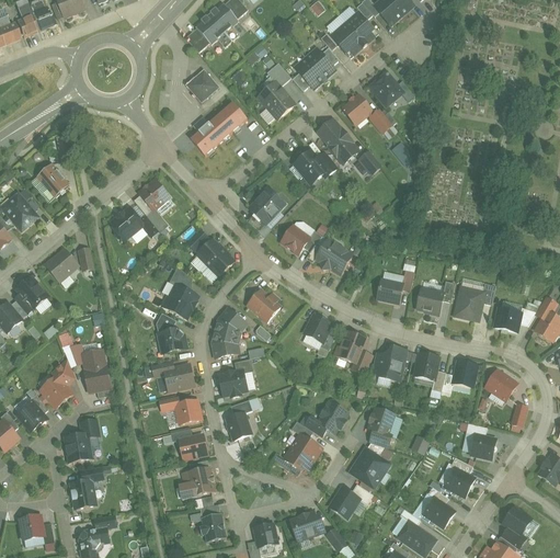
[(27,0),(29,3),(32,10),(44,4),(42,0),(27,0)]
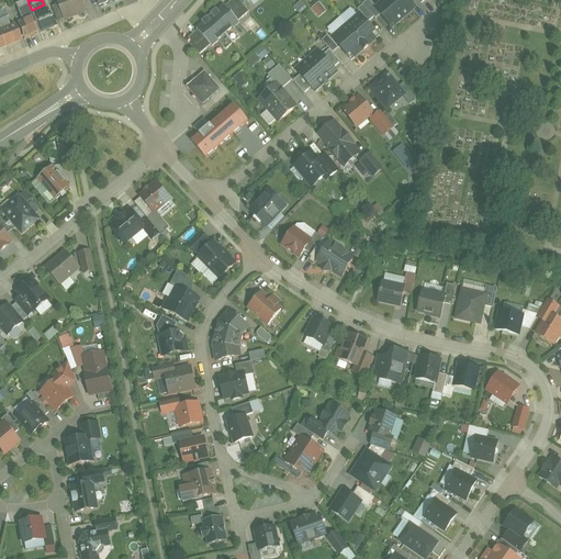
[(56,0),(64,17),(85,8),(81,0),(56,0)]
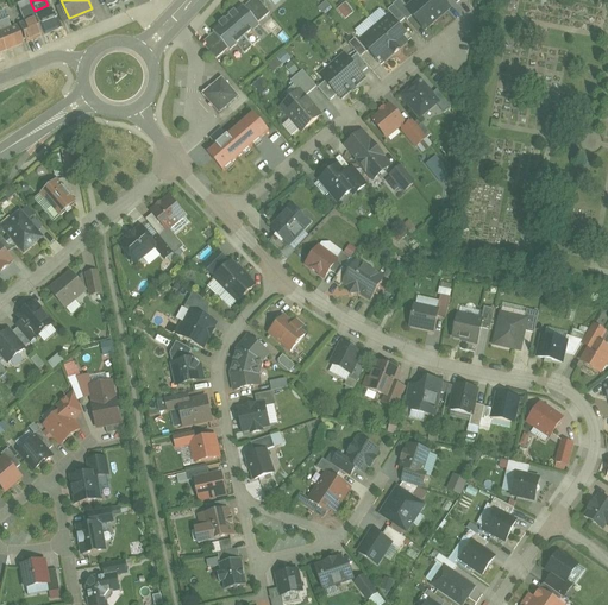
[(323,0),(318,4),(324,12),(331,6),(326,0),(323,0)]
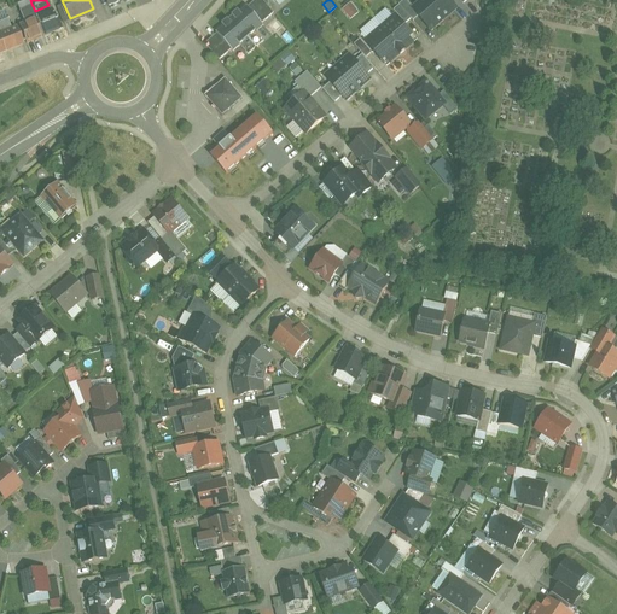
[(349,0),(342,6),(350,16),(359,10),(351,0),(349,0)]
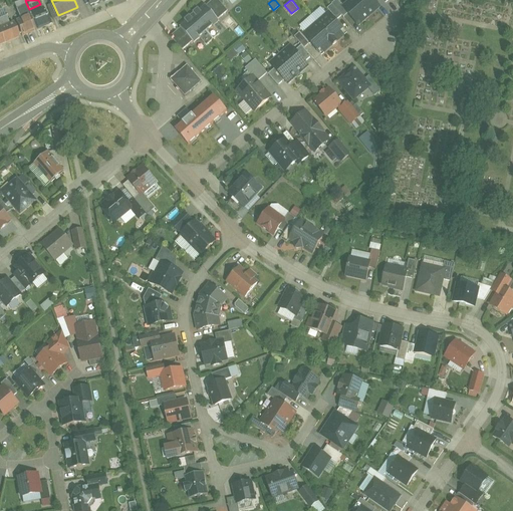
[(343,4),(339,0),(332,0),(331,1),(341,13),(342,14),(347,10),(342,4),(343,4)]
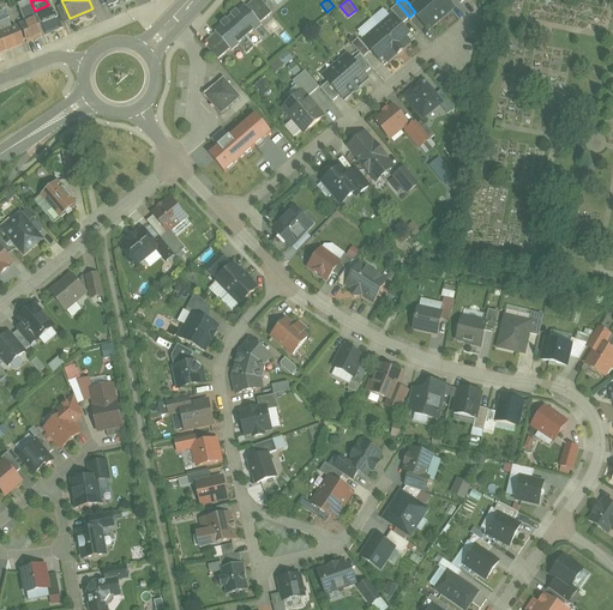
[(415,0),(410,5),(409,5),(415,12),(427,26),(452,5),(448,0),(415,0)]
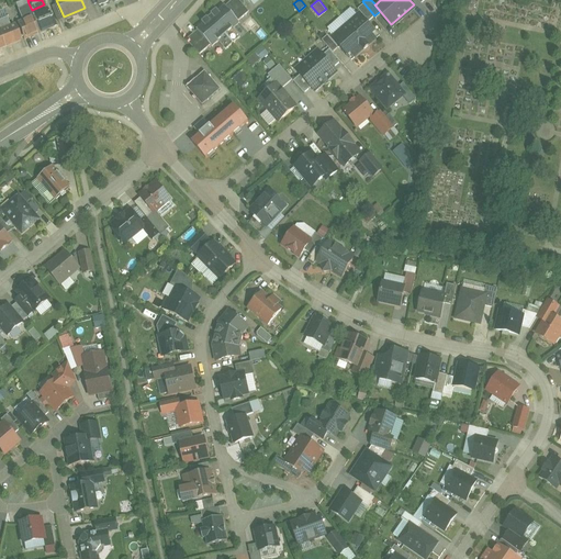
[(373,14),(362,1),(357,7),(368,19),(373,14)]
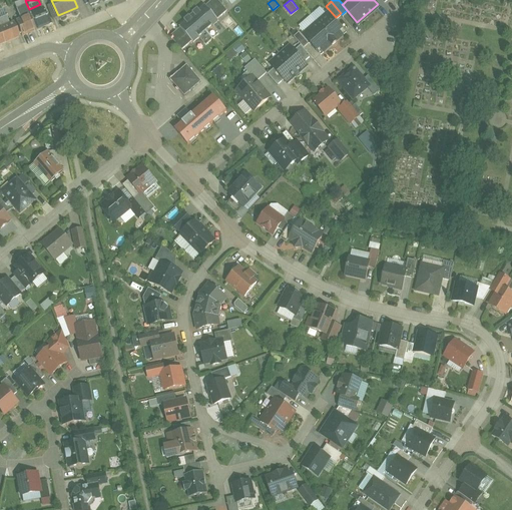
[(217,18),(204,2),(195,9),(194,8),(189,12),(205,29),(217,18)]
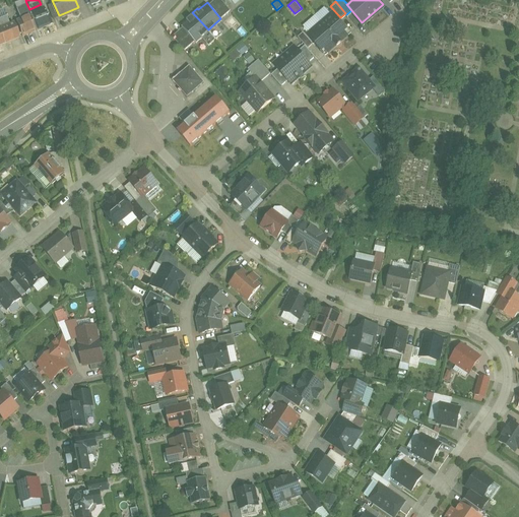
[(26,3),(16,7),(20,17),(15,19),(21,34),(37,27),(31,13),(29,9),(26,3)]
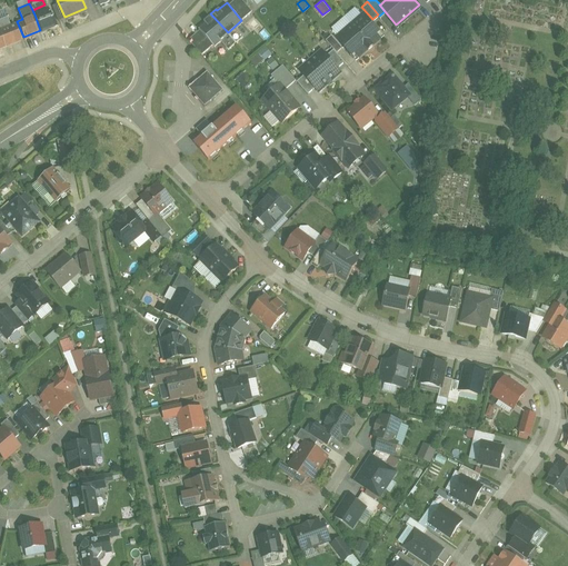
[(50,8),(35,15),(40,30),(57,23),(50,8)]
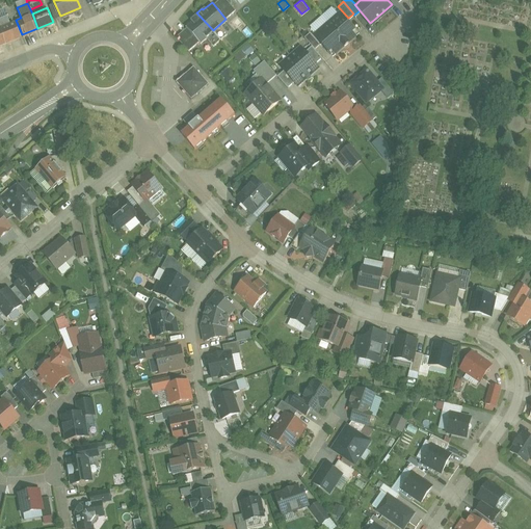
[(339,10),(314,32),(332,53),(343,44),(343,45),(348,41),(347,40),(356,31),(339,10)]
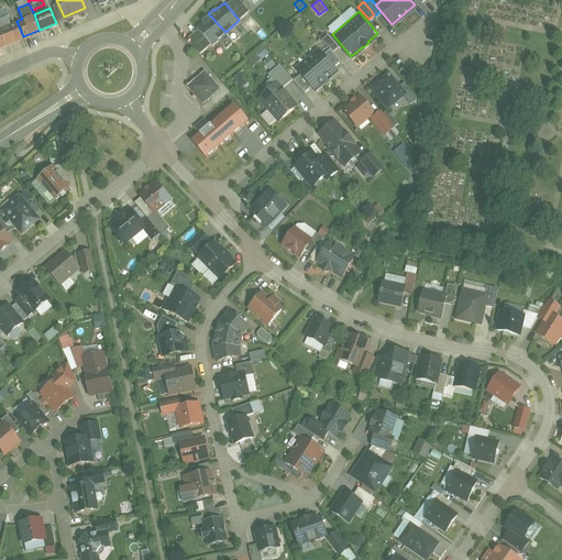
[(226,32),(208,13),(204,17),(205,19),(196,26),(211,44),(226,32)]
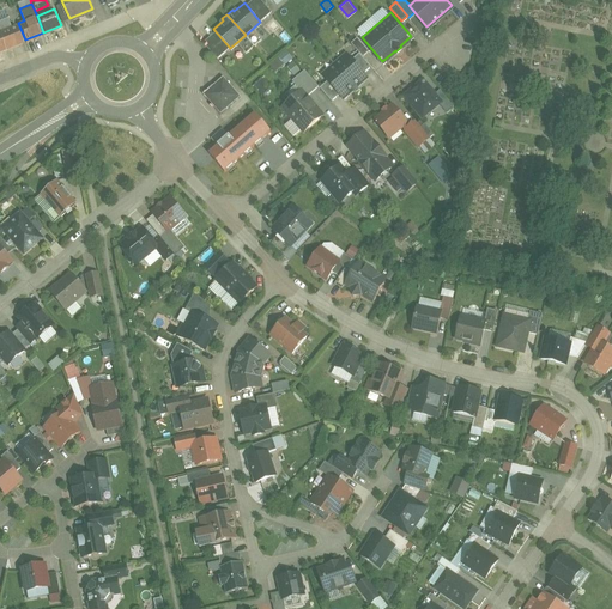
[(10,26),(6,17),(0,19),(0,37),(4,48),(22,41),(16,24),(10,26)]
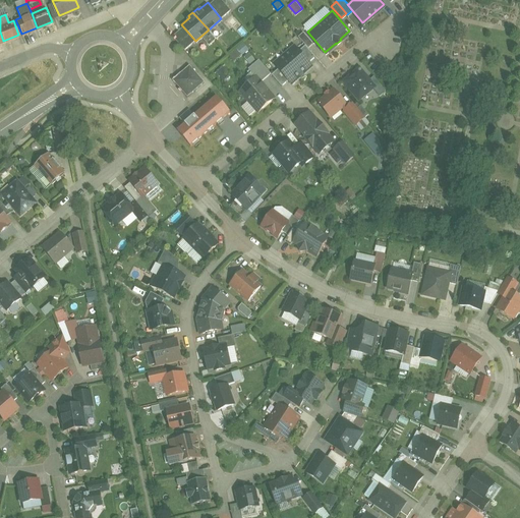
[(217,35),(219,36),(223,31),(216,23),(204,37),(211,42),(217,35)]
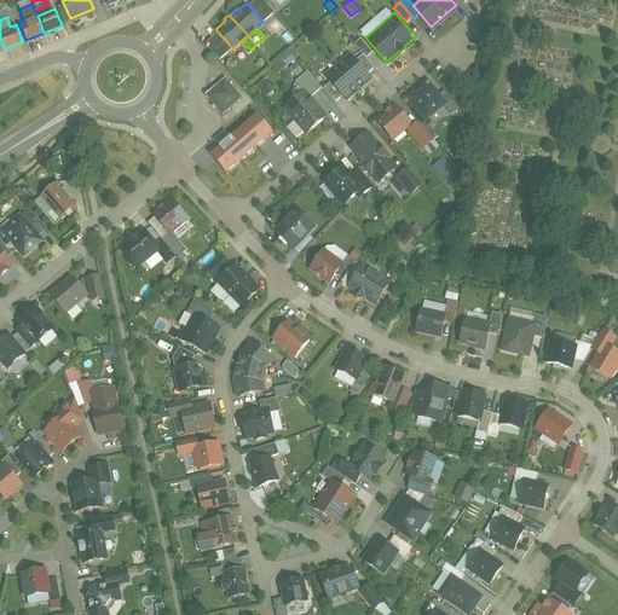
[(371,50),(359,35),(353,41),(362,51),(365,54),(371,50)]
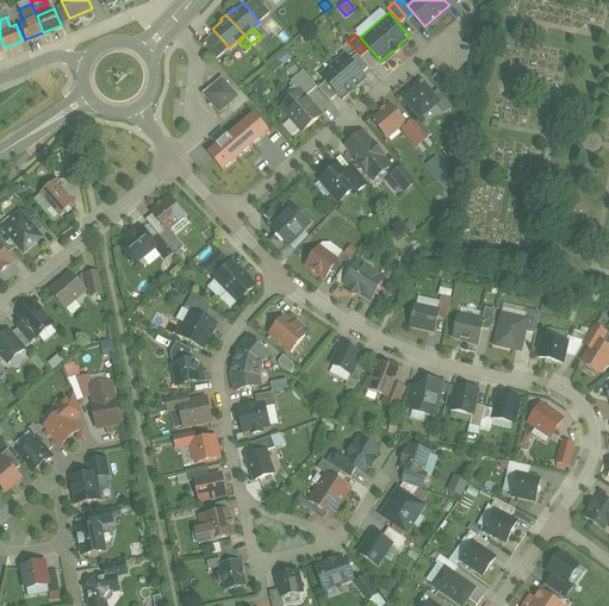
[(291,55),(284,48),(277,54),(283,62),(291,55)]
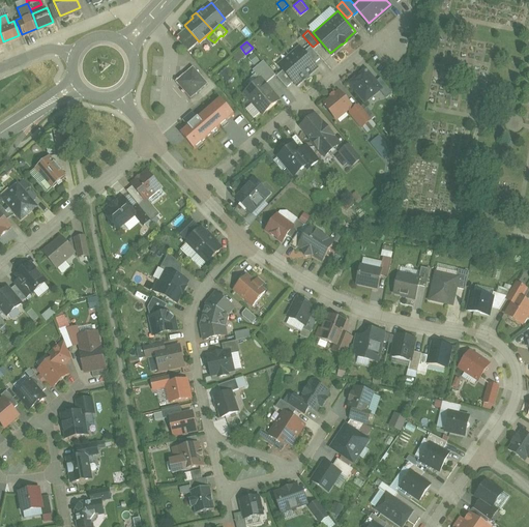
[(313,47),(310,44),(302,50),(313,62),(320,56),(313,47)]
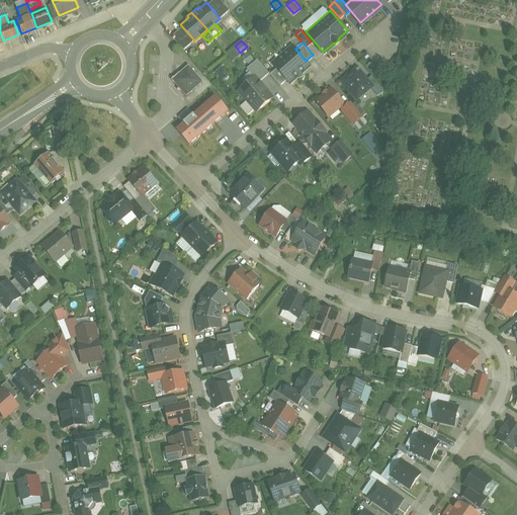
[(295,49),(291,45),(282,53),(298,72),(309,64),(295,49)]
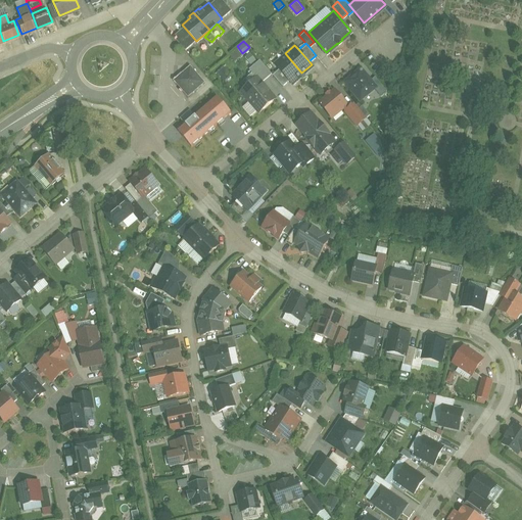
[(236,47),(229,53),(234,59),(241,53),(236,47)]
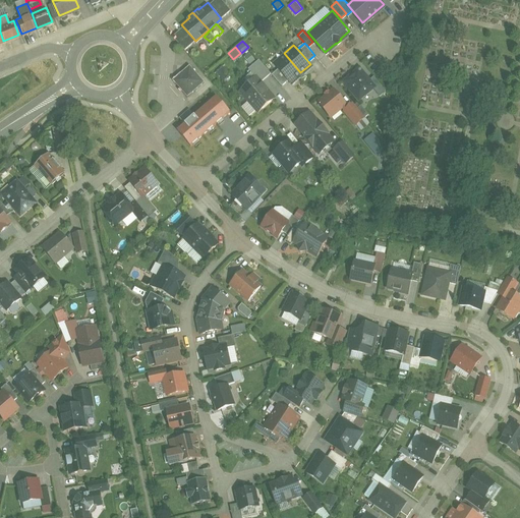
[(248,50),(243,54),(249,61),(254,57),(248,50)]
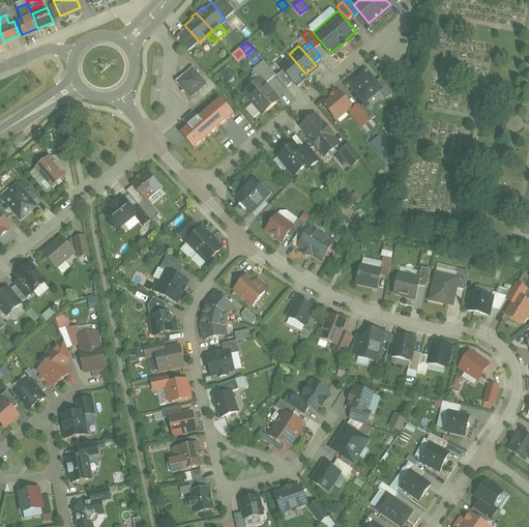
[(305,74),(289,54),(278,62),(283,67),(293,79),(295,82),(305,74)]
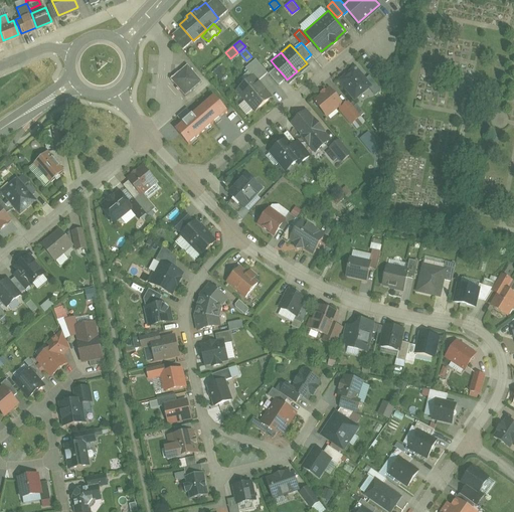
[(267,71),(254,57),(245,65),(252,74),(257,79),(267,71)]
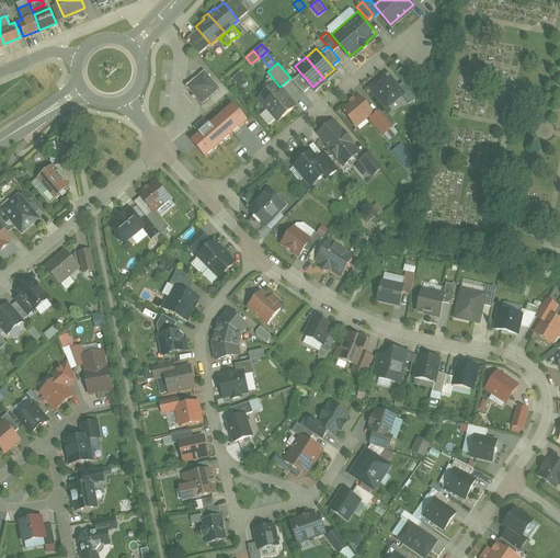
[(219,87),(204,68),(189,81),(189,88),(201,102),(219,87)]
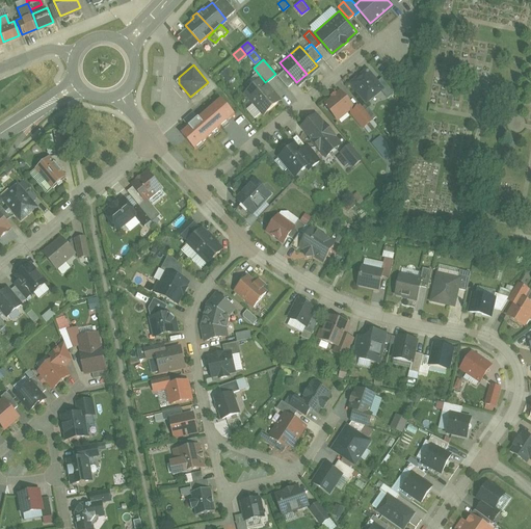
[(228,65),(220,72),(228,80),(235,74),(228,65)]
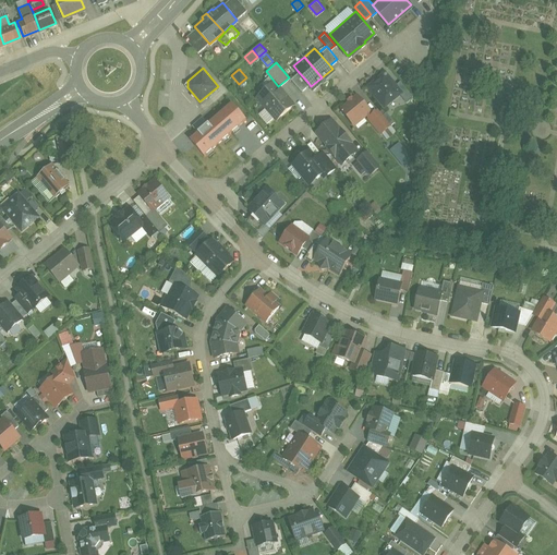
[(309,83),(298,71),(290,77),(301,89),(309,83)]
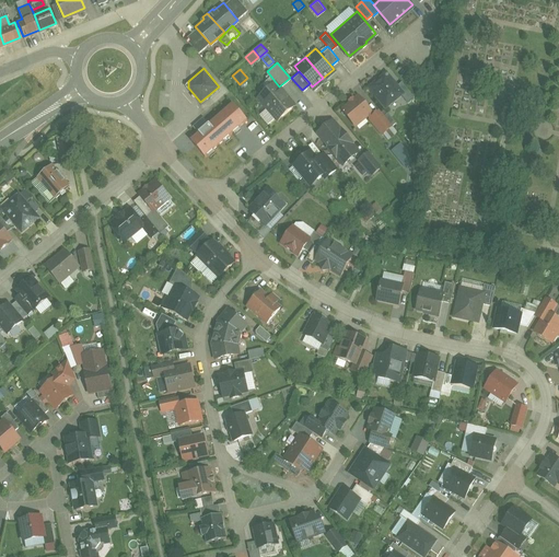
[(385,71),(369,85),(385,105),(399,92),(402,91),(396,84),(385,71)]
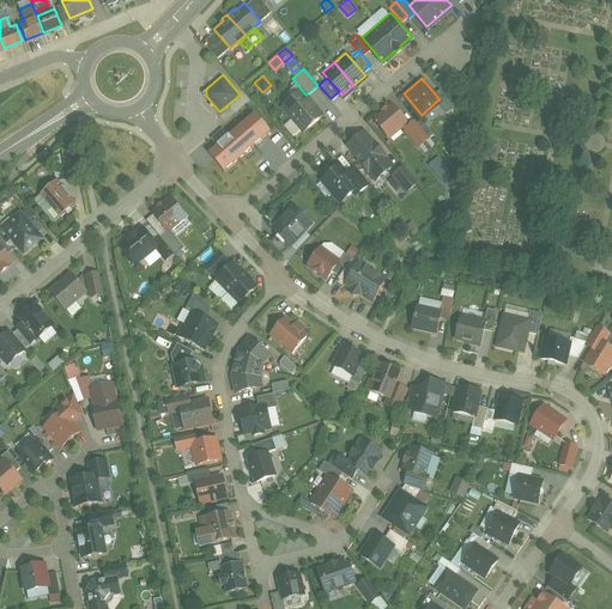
[(453,105),(438,87),(434,92),(440,99),(437,101),(446,110),(453,105)]
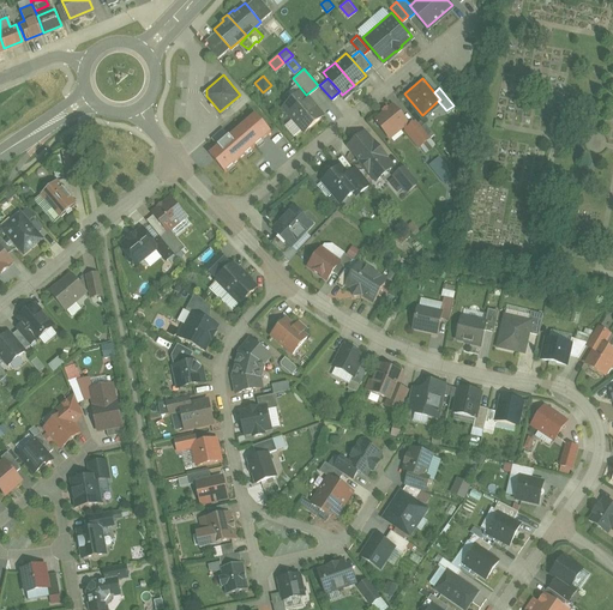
[(301,89),(283,106),(302,128),(322,113),(306,95),(301,89)]
